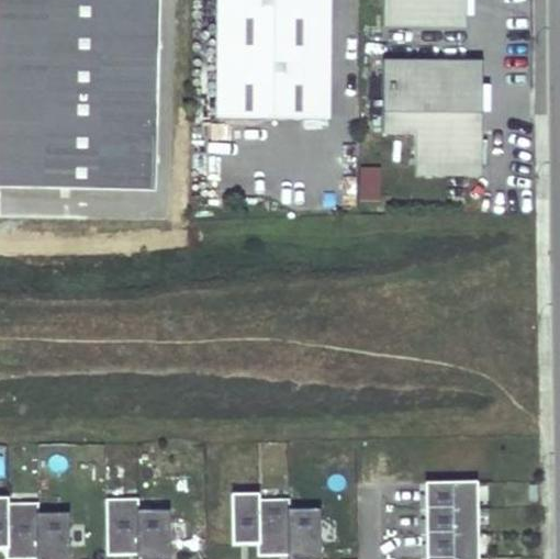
[(147,185),(149,0),(3,0),(1,181),(147,185)]
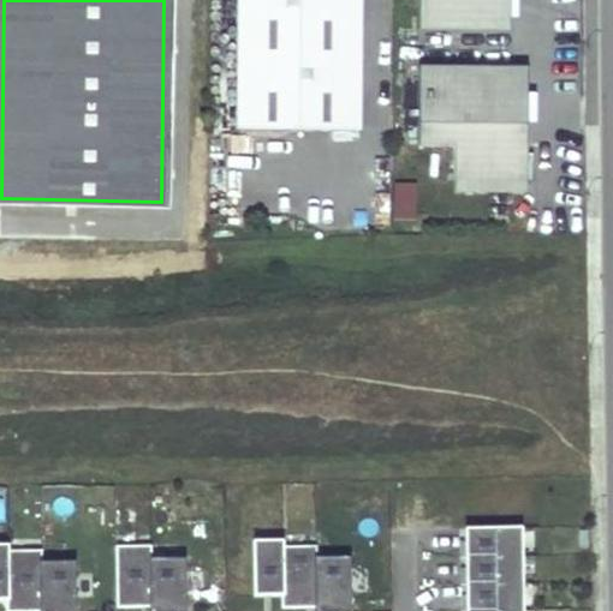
[(362,129),(363,0),(239,0),(239,71),(214,71),(214,129),(362,129)]
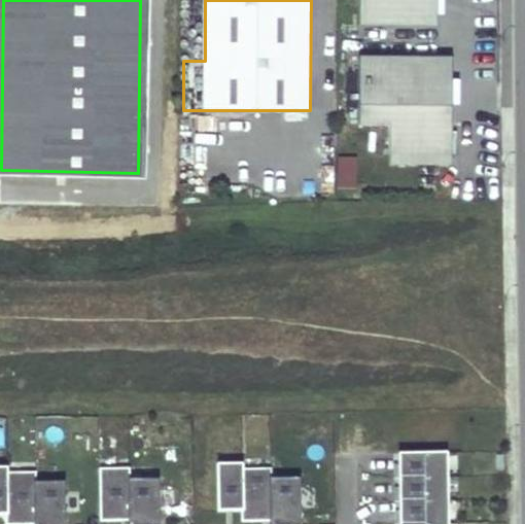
[(439,25),(439,0),(360,0),(361,24),(439,25)]
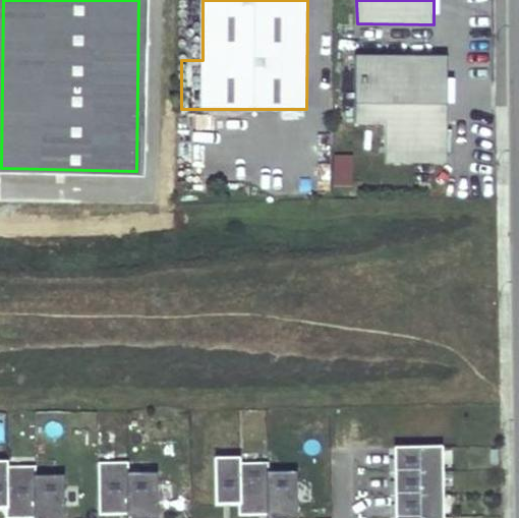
[(448,155),(449,59),(356,58),(356,123),(387,123),(386,154),(446,155),(448,155)]
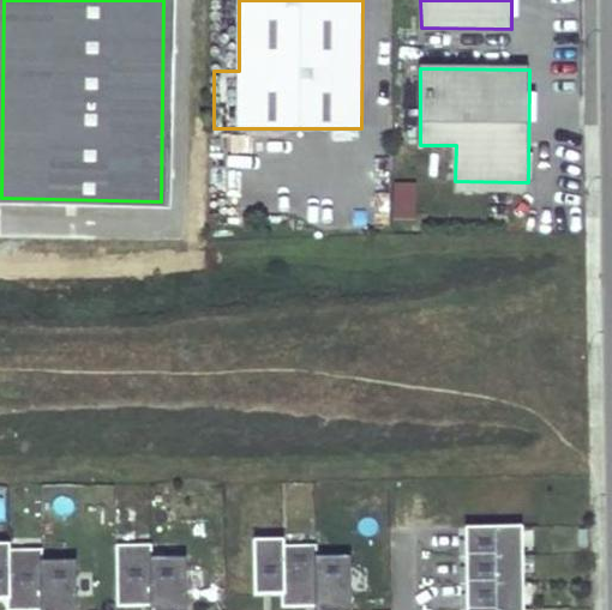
[(418,215),(419,180),(394,179),(394,215),(418,215)]
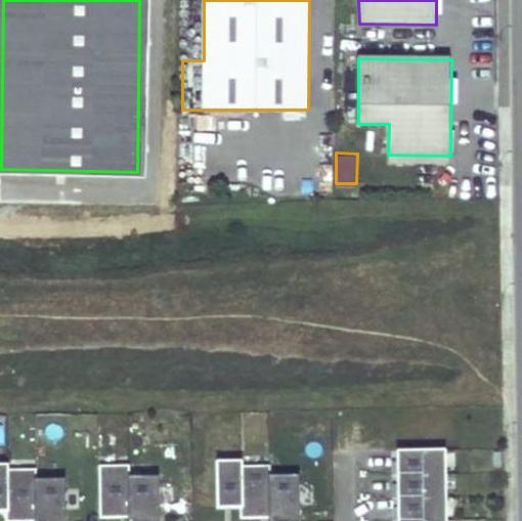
[(396,447),(397,520),(446,520),(447,518),(447,495),(446,472),(446,446),(396,447)]
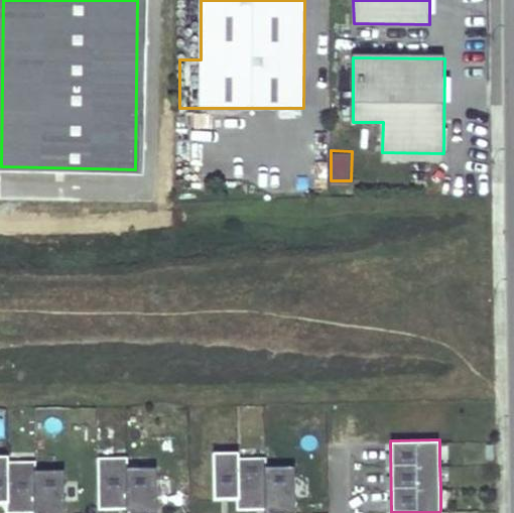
[(295,512),(294,467),(266,467),(266,457),(238,457),(238,452),(214,453),(215,498),(238,498),(238,508),(265,507),(265,512),(295,512)]
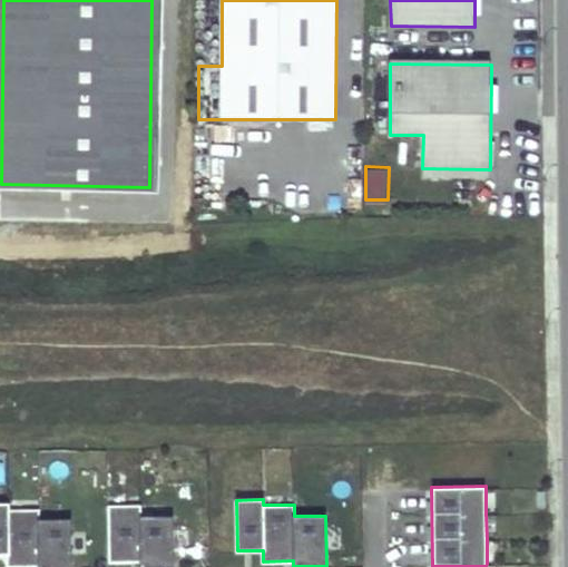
[(70,566),(70,519),(39,520),(39,508),(9,509),(9,504),(0,504),(0,554),(8,554),(8,565),(38,565),(38,566),(70,566)]
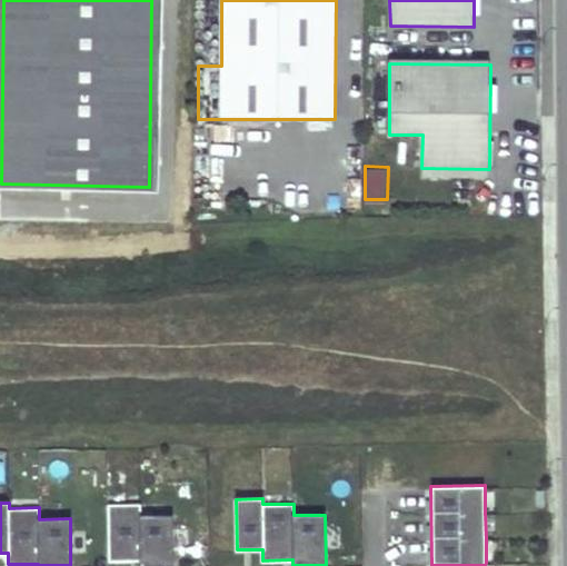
[(173,565),(172,515),(141,515),(140,503),(109,504),(110,559),(140,559),(139,565),(173,565)]
